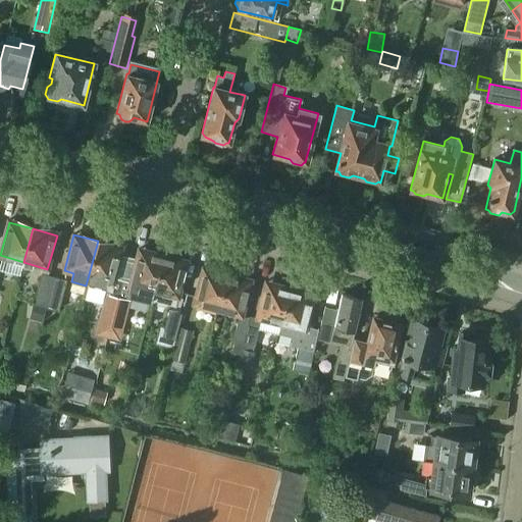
[(121,247),(98,241),(86,285),(106,291),(98,322),(109,325),(121,280),(113,278),(121,247)]
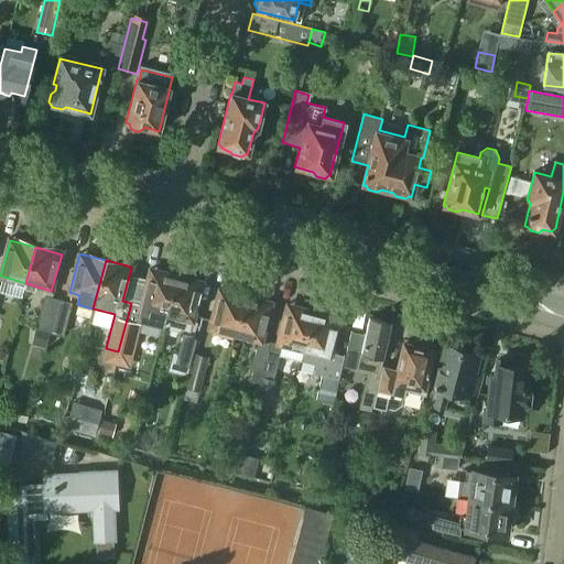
[(166,314),(176,277),(150,270),(141,305),(131,303),(118,351),(131,355),(143,308),(166,314)]
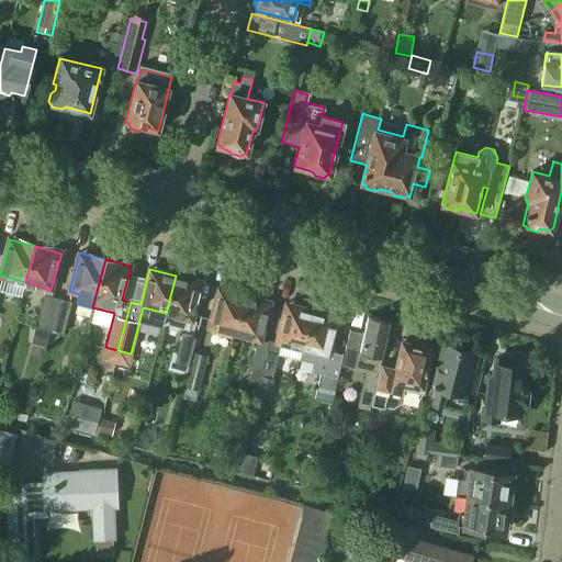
[(201,282),(176,276),(166,313),(191,319),(201,282)]
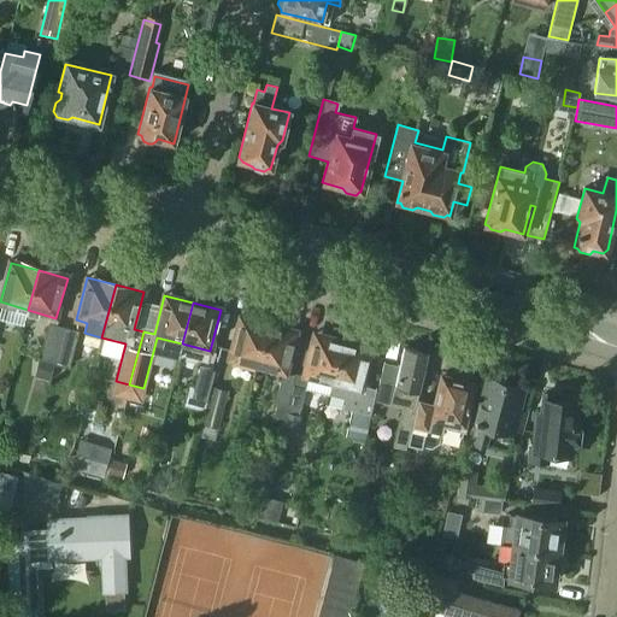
[(258,365),(268,324),(240,317),(229,358),(258,365)]
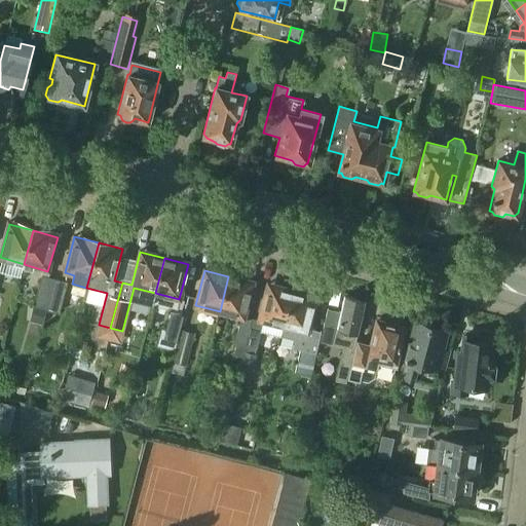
[(45,311),(53,279),(42,276),(33,308),(45,311)]
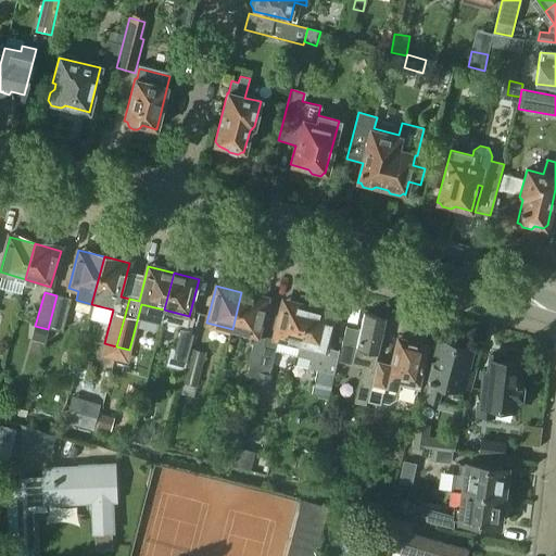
[(267,299),(241,292),(232,329),(256,336),(249,362),(258,365),(265,338),(257,336),(267,299)]
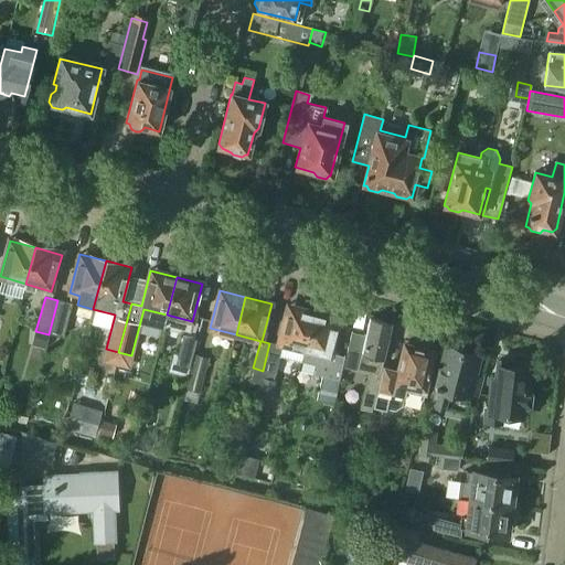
[(71,305),(57,300),(49,334),(61,338),(71,305)]
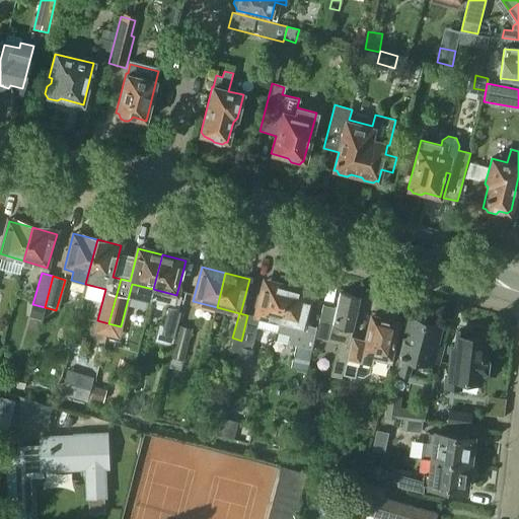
[(280,320),(288,286),(265,280),(255,314),(248,313),(247,315),(241,341),(252,343),(260,315),(280,320)]
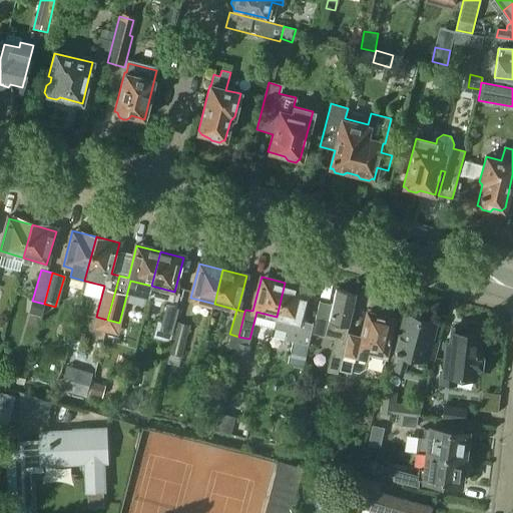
[(285,283),(277,317),(274,329),(287,332),(285,340),(308,345),(314,324),(301,321),(309,289),(285,283)]
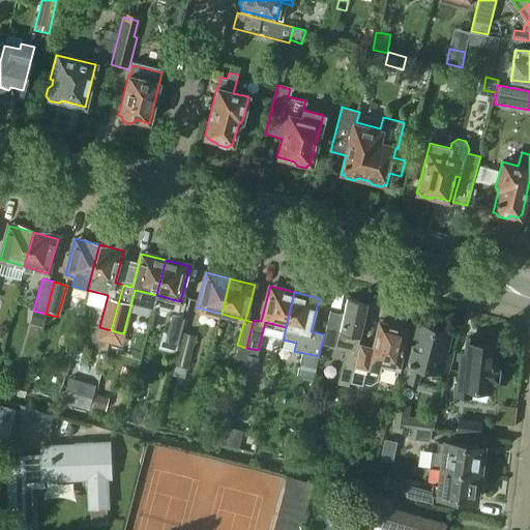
[(344,314),(330,311),(322,344),(346,350),(339,384),(349,386),(349,382),(357,347),(367,303),(348,298),(344,314)]
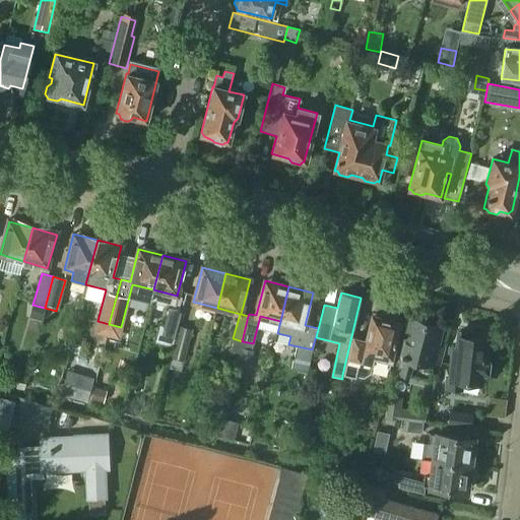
[(186,351),(191,328),(179,325),(182,311),(167,308),(158,345),(186,351)]
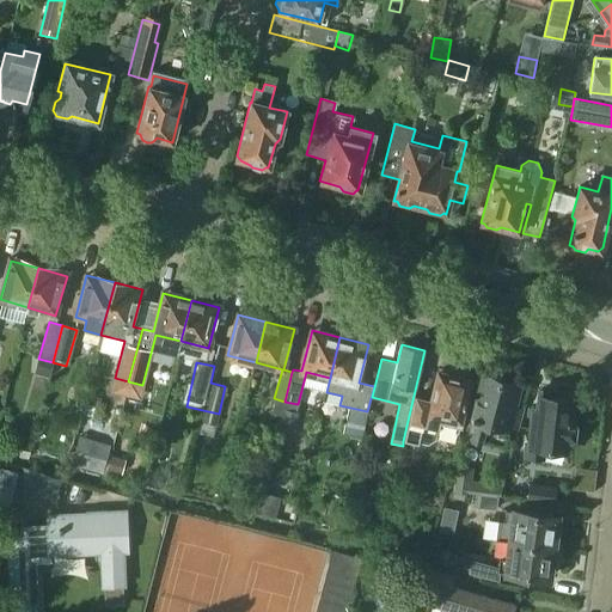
[(430,404),(412,401),(403,441),(418,444),(418,442),(428,445),(435,440),(438,428),(458,433),(471,378),(470,378),(470,374),(466,369),(458,368),(452,369),(452,373),(450,373),(450,374),(439,372),(430,404)]
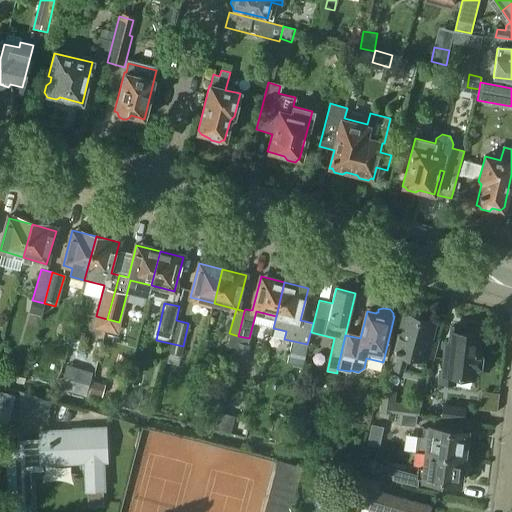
[(401,331),(391,362),(422,371),(425,360),(433,363),(439,341),(431,338),(436,322),(403,312),(398,330),(401,331)]
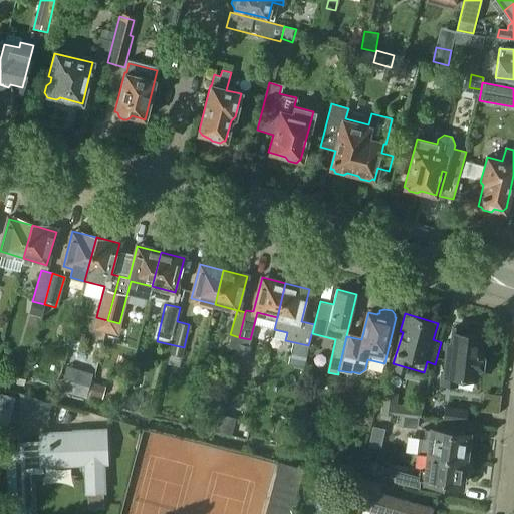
[(464,328),(454,326),(452,341),(448,341),(444,372),(442,372),(440,382),(456,384),(457,375),(479,377),(482,352),(478,352),(480,334),(463,332),(464,328)]
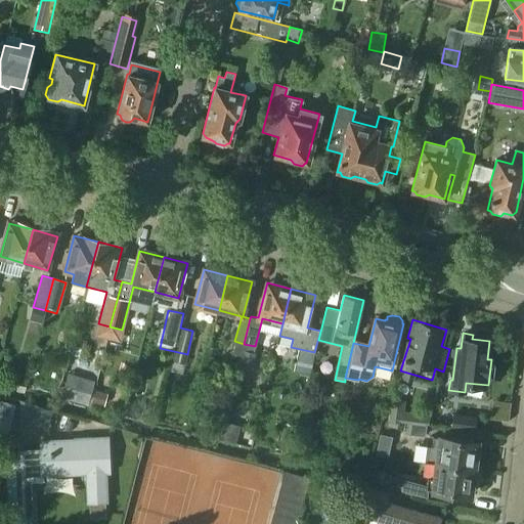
[(251,374),(256,354),(243,350),(236,369),(251,374)]
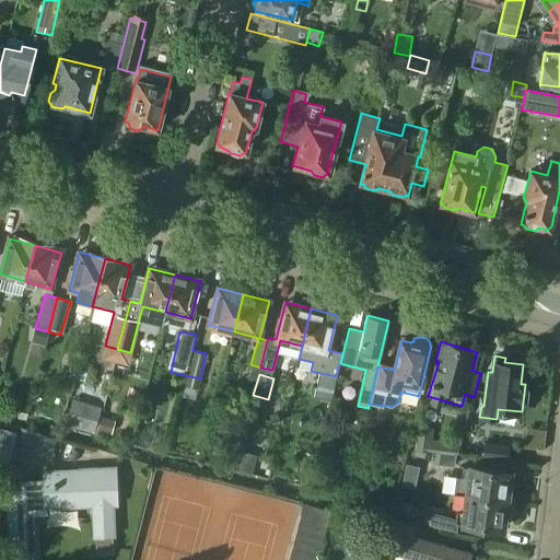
[(456,454),(458,445),(434,443),(435,431),(419,429),(418,448),(456,454)]
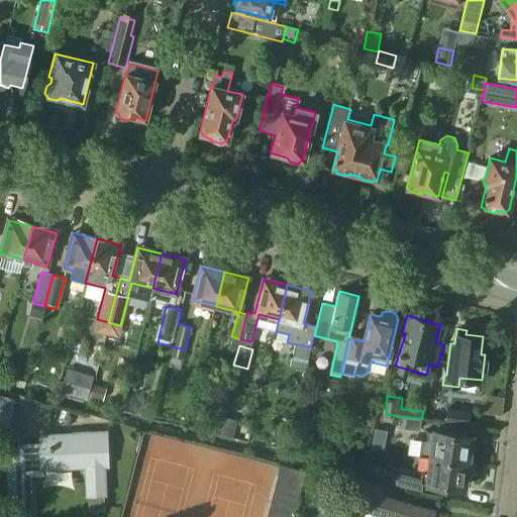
[(0,397),(0,426),(6,428),(14,401),(0,397)]
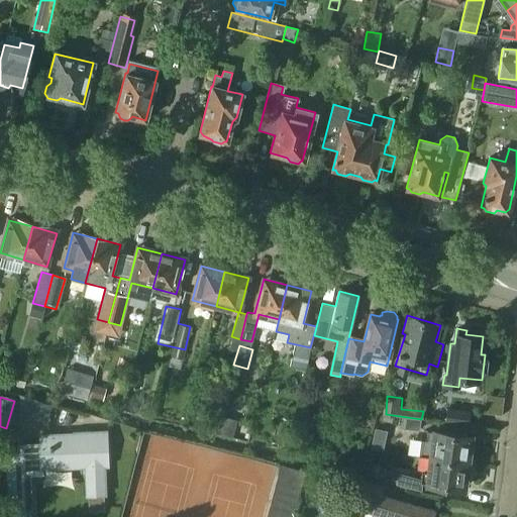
[(448,408),(446,422),(467,425),(469,411),(448,408)]
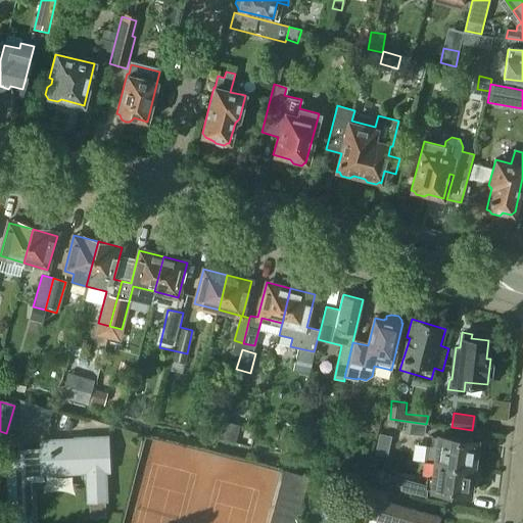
[(412,425),(411,435),(426,437),(427,427),(412,425)]
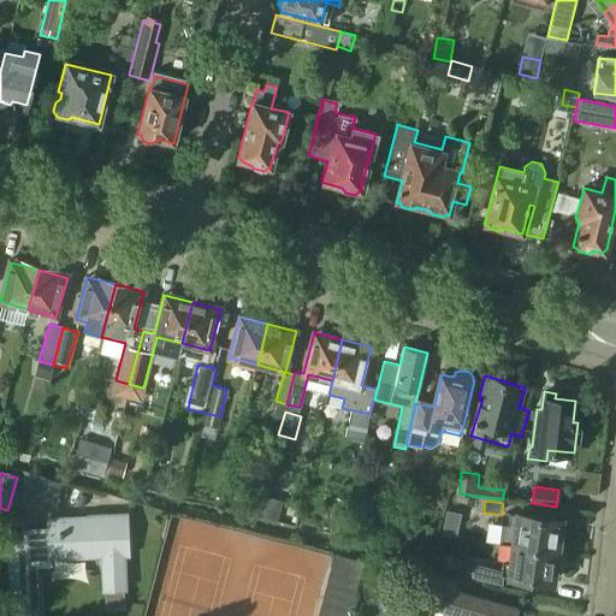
[(561,519),(510,513),(508,526),(502,525),(499,543),(514,545),(560,550),(562,533),(560,532),(561,519)]
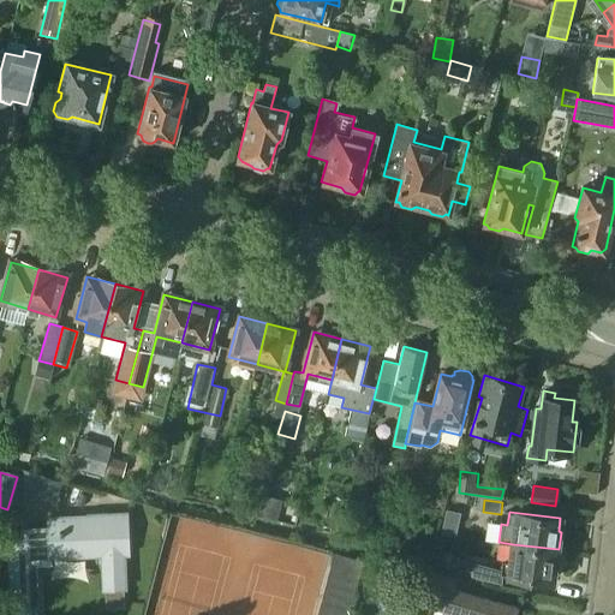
[(27,538),(6,539),(10,614),(11,614),(30,614),(30,607),(35,607),(33,562),(48,561),(48,557),(101,554),(102,589),(123,587),(121,553),(126,553),(125,518),(88,520),(88,517),(46,519),(46,526),(25,527),(27,538)]
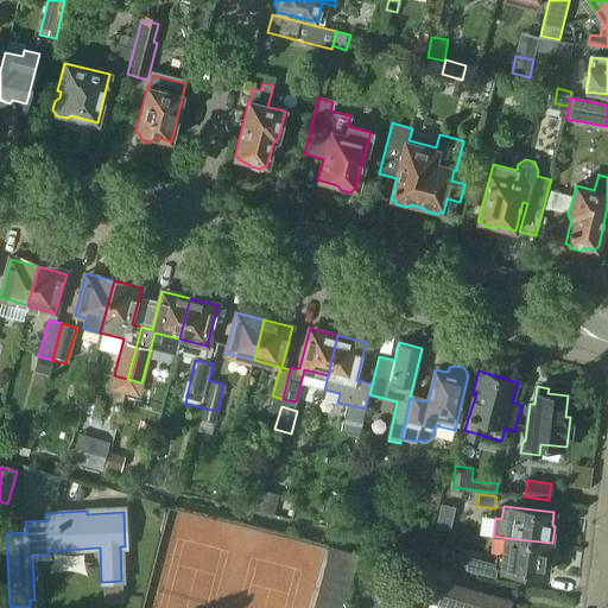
[(552,545),(552,543),(507,538),(505,555),(498,555),(496,567),(546,574),(548,563),(549,563),(555,561),(556,549),(552,545)]
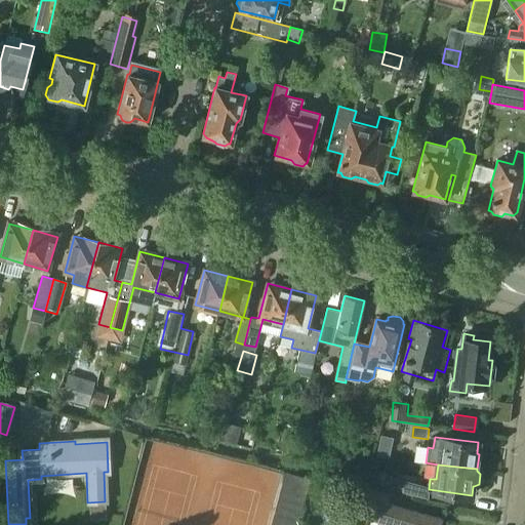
[(310,480),(286,474),(276,512),(299,519),(310,480)]
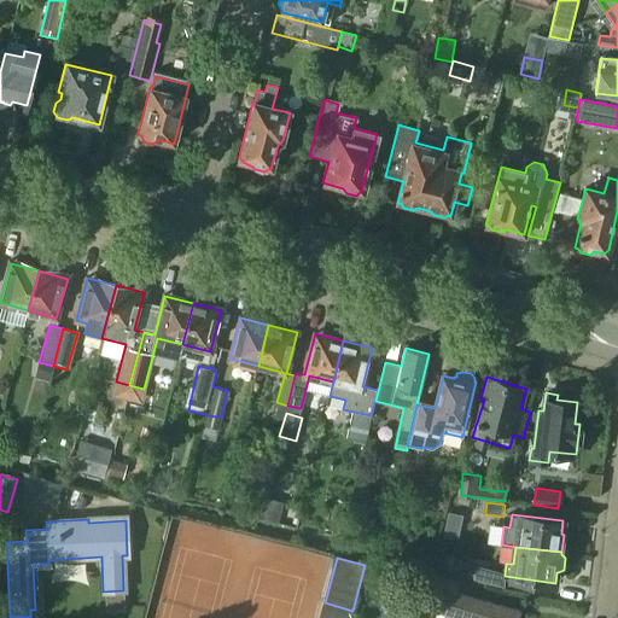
[(478,569),(476,579),(494,584),(497,572),(478,569)]
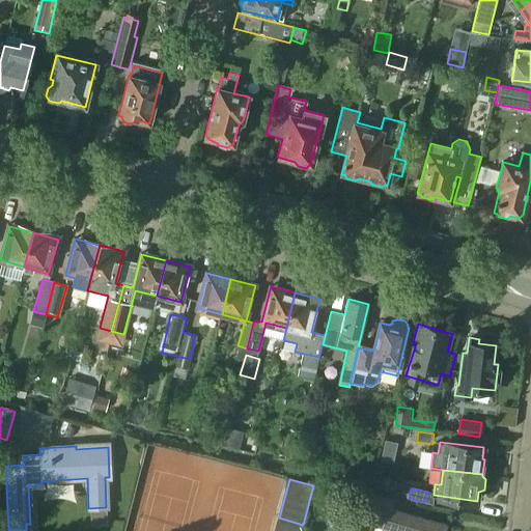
[(393,530),(392,530),(445,530),(447,524),(391,508),(393,500),(375,495),(373,503),(369,502),(364,522),(393,530)]
